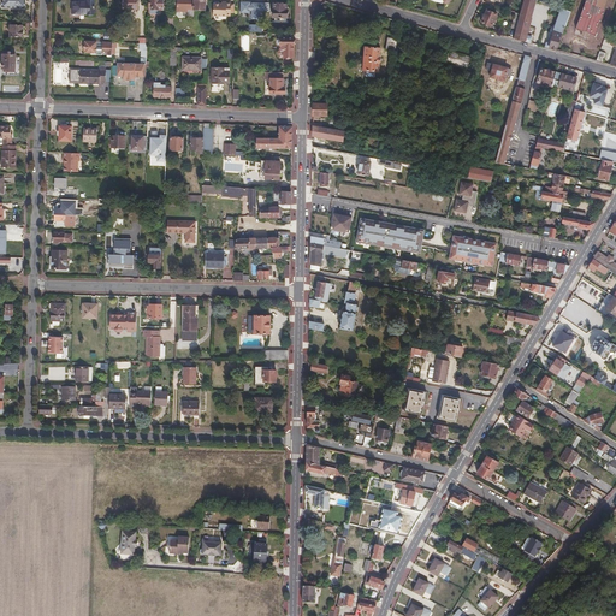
[(78,0),(78,3),(73,3),(73,13),(94,13),(95,0),(92,0),(78,0)]
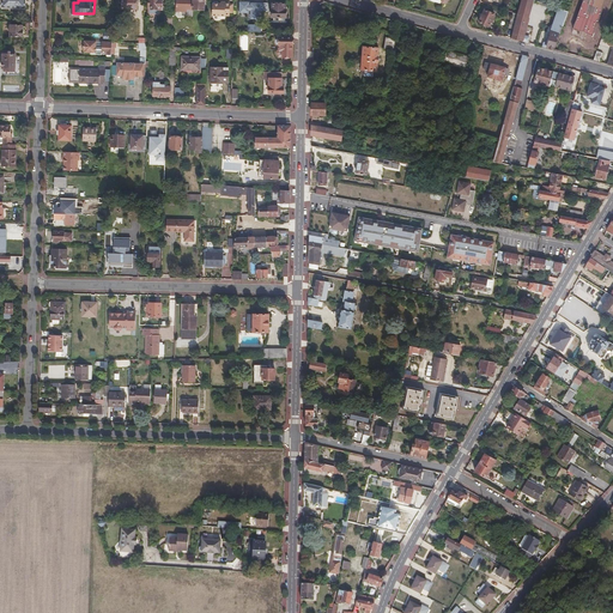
[(162,10),(163,10),(163,0),(152,0),(152,8),(147,8),(147,14),(159,16),(162,13),(162,10)]
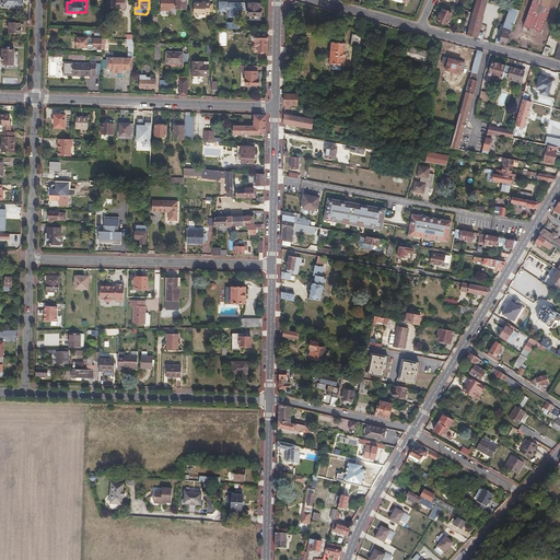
[(240,0),(232,0),(219,0),(219,11),(229,11),(229,16),(240,16),(240,0)]
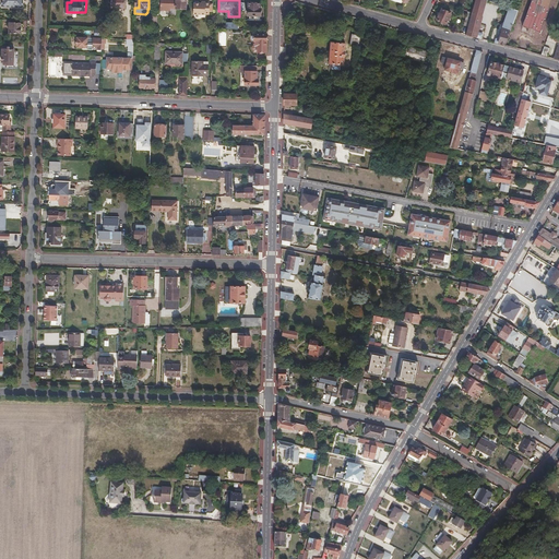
[(531,0),(522,26),(528,28),(527,33),(532,35),(534,31),(540,33),(551,0),(531,0)]
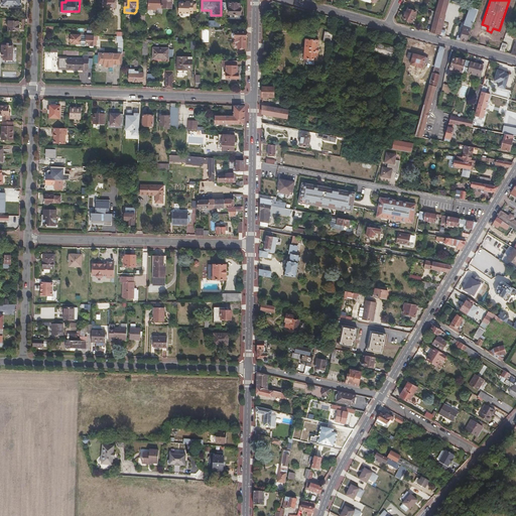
[(194,13),(194,11),(195,2),(195,1),(189,1),(189,3),(186,3),(179,2),(178,12),(186,13),(189,13),(189,12),(194,13)]
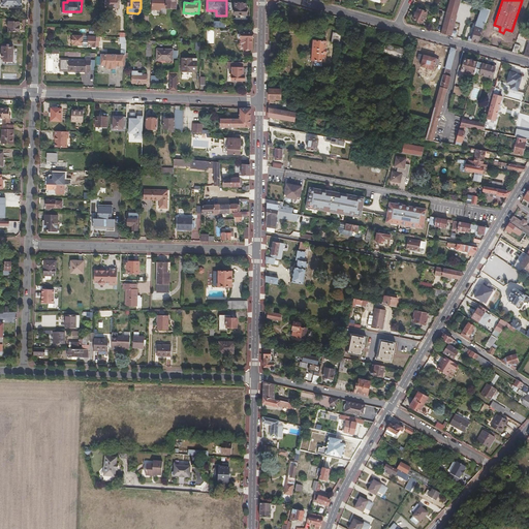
[(237,14),(237,20),(246,20),(246,14),(247,14),(247,7),(246,7),(246,3),(236,3),(236,14),(237,14)]
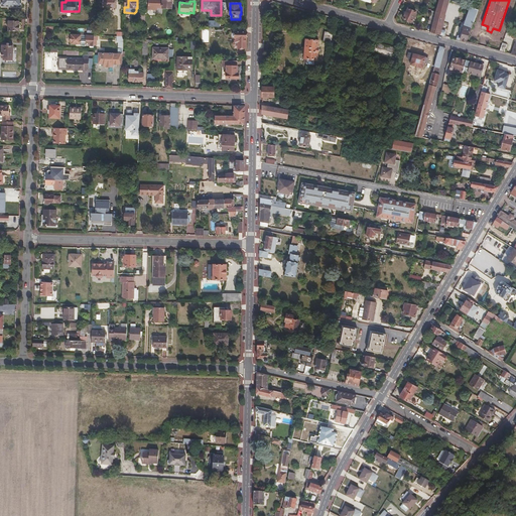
[(433,19),(443,21),(447,7),(437,4),(435,12),(433,19)]
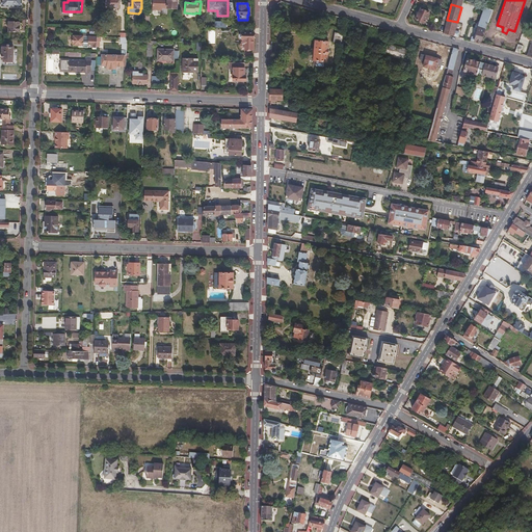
[(480,22),(487,24),(493,10),(484,7),(480,22)]
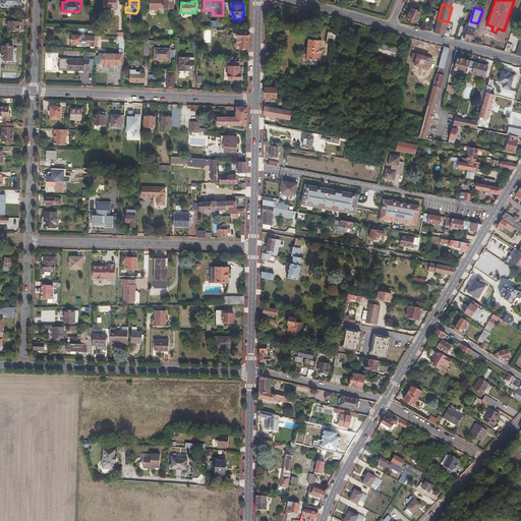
[(414,23),(420,12),(411,8),(406,18),(414,23)]
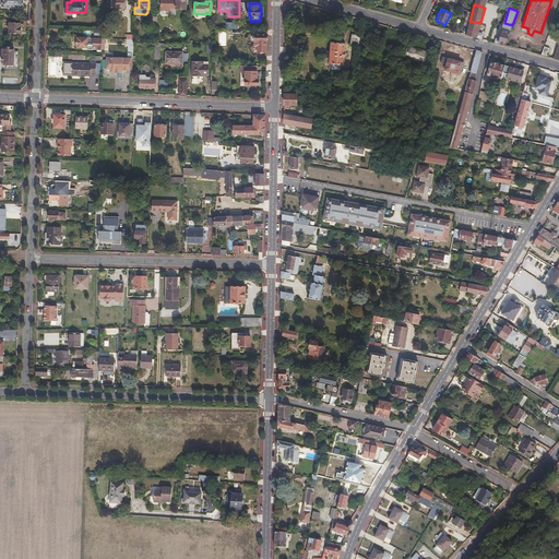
[(465,35),(480,39),(483,34),(478,33),(480,23),(470,21),(468,25),(465,35)]
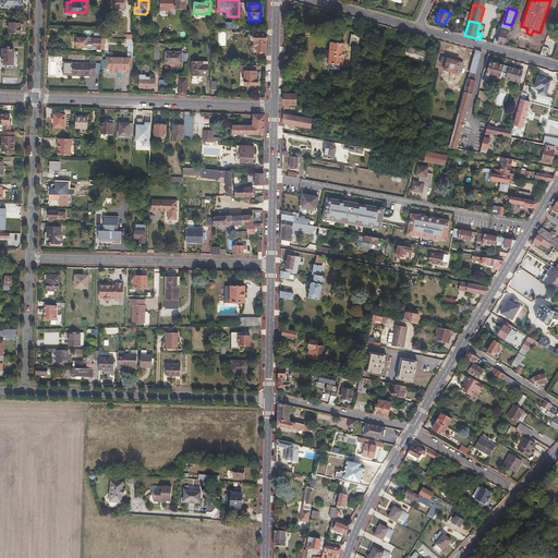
[(21,23),(10,23),(10,33),(20,33),(21,23)]
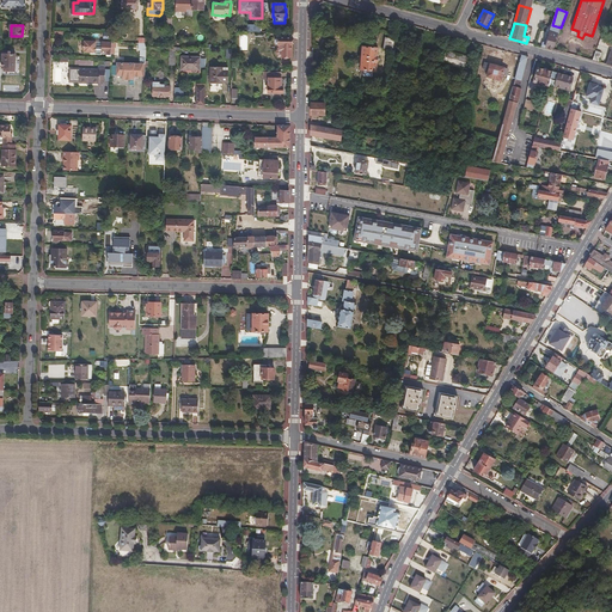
[(542,47),(554,50),(558,34),(550,31),(546,43),(543,42),(542,47)]
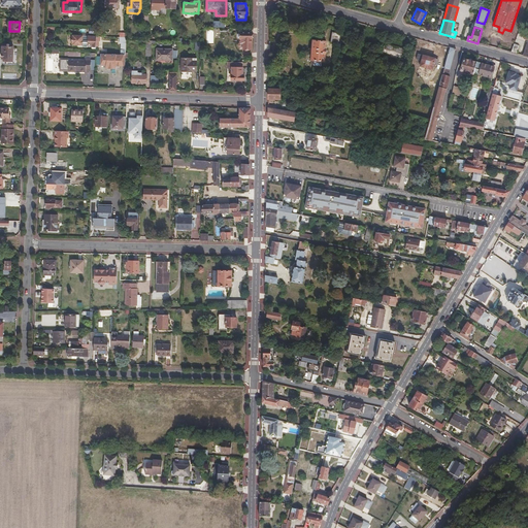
[(252,48),(253,28),(241,28),(241,43),(243,43),(243,48),(252,48)]
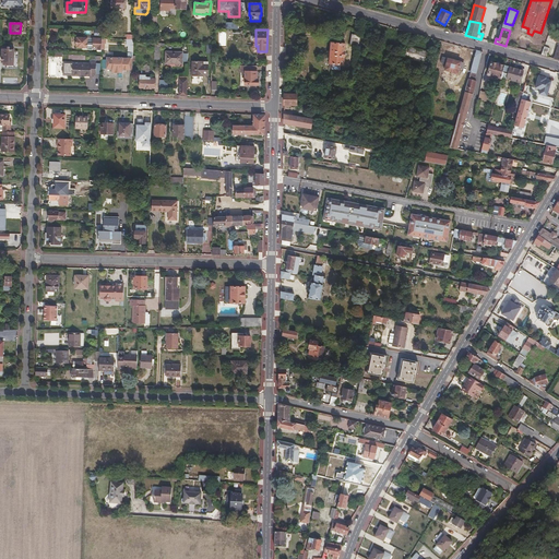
[(359,47),(360,36),(352,35),(351,45),(359,47)]
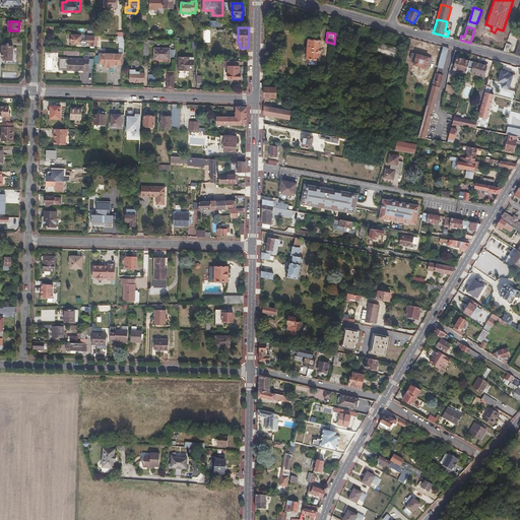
[(95,46),(95,35),(87,35),(87,39),(82,39),(82,35),(72,34),(72,35),(71,35),(71,43),(72,43),(72,44),(82,44),(82,45),(87,46),(87,44),(91,44),(91,46),(95,46)]
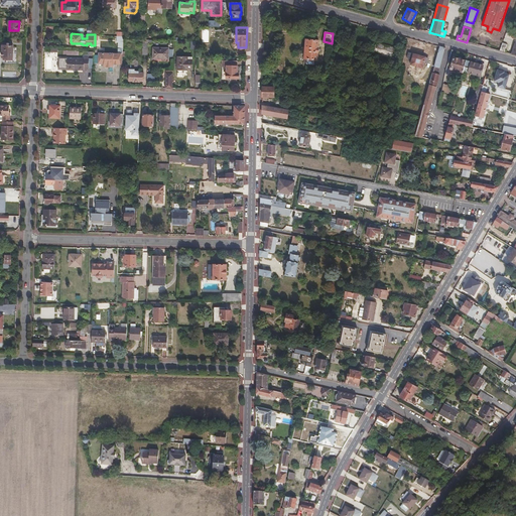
[(317,60),(319,41),(305,40),(303,59),(306,59),(306,65),(313,65),(314,60),(317,60)]
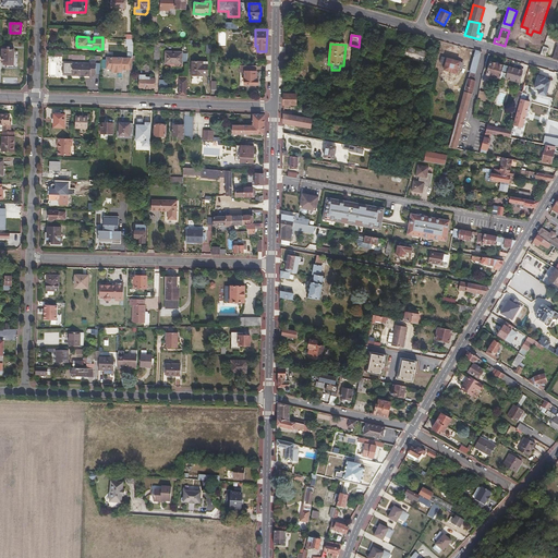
[(409,59),(413,60),(423,63),(426,51),(412,48),(409,59)]
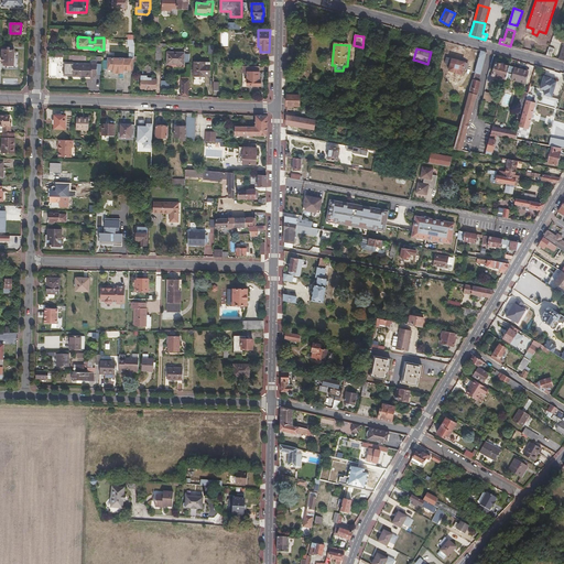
[(14,50),(2,50),(2,63),(4,63),(4,65),(14,65),(14,50)]
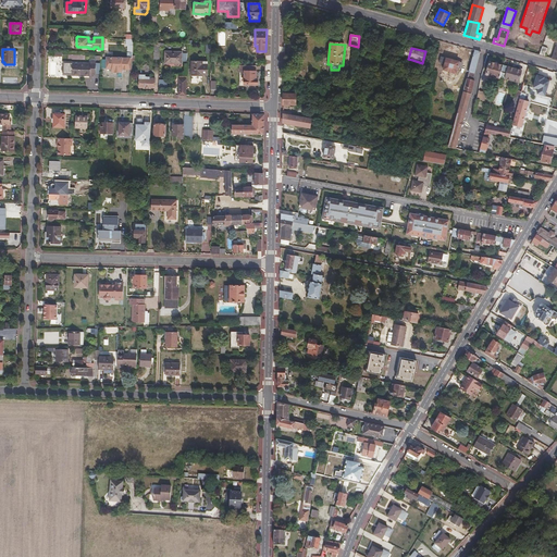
[(474,74),(481,52),(474,50),(469,72),(474,74)]
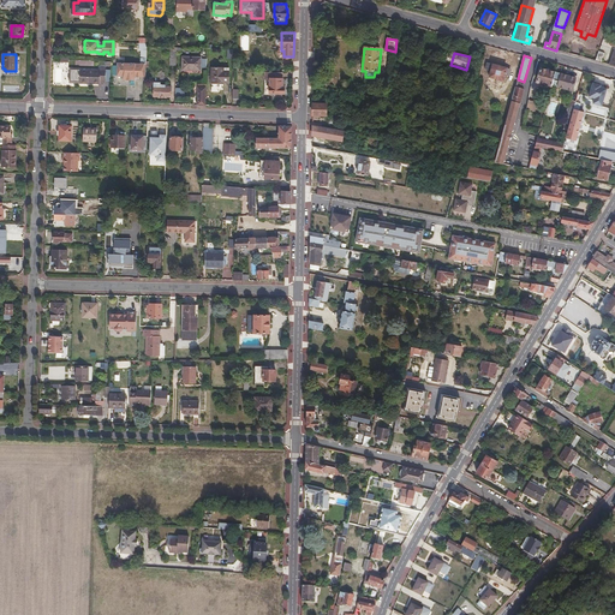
[(201,58),(183,57),(183,70),(201,70),(201,58)]
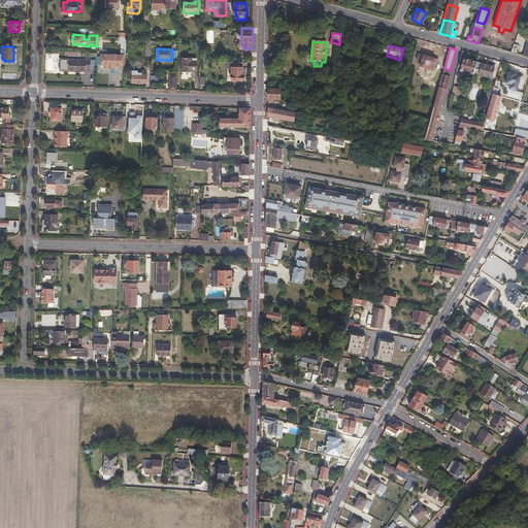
[(125,66),(126,55),(101,54),(101,66),(106,66),(106,68),(117,69),(117,66),(125,66)]
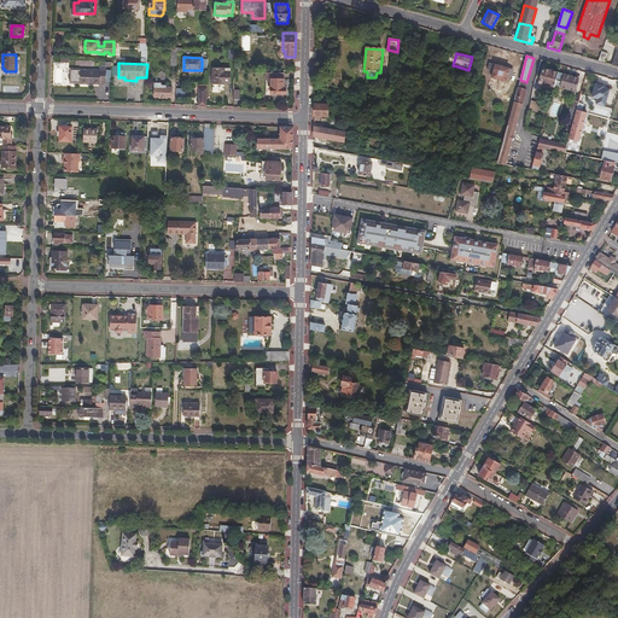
[(493,77),(506,81),(507,76),(511,76),(513,75),(513,73),(512,70),(490,64),(488,70),(494,73),(493,77)]
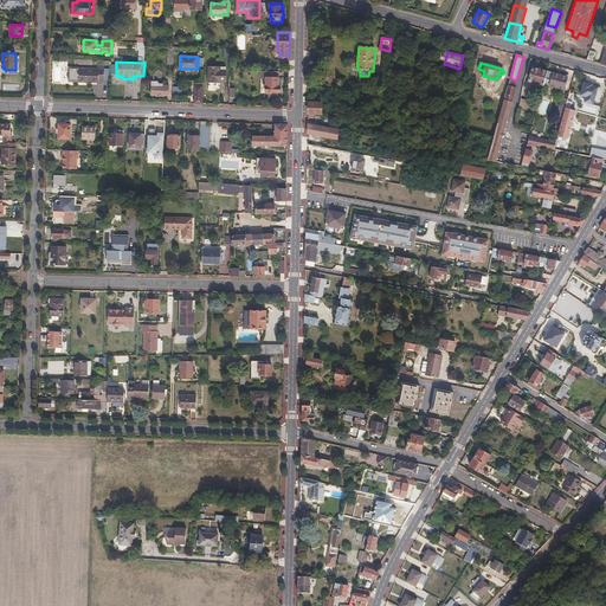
[(79,76),(79,81),(88,82),(88,81),(98,81),(104,81),(104,66),(98,66),(98,69),(79,68),(79,76)]
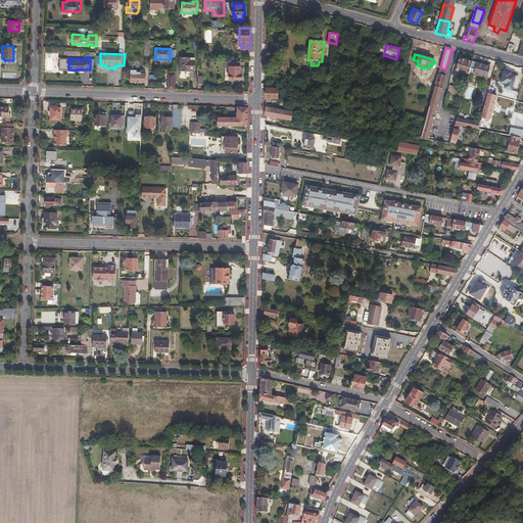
[(181,57),(181,70),(190,70),(190,69),(194,69),(194,58),(181,57)]
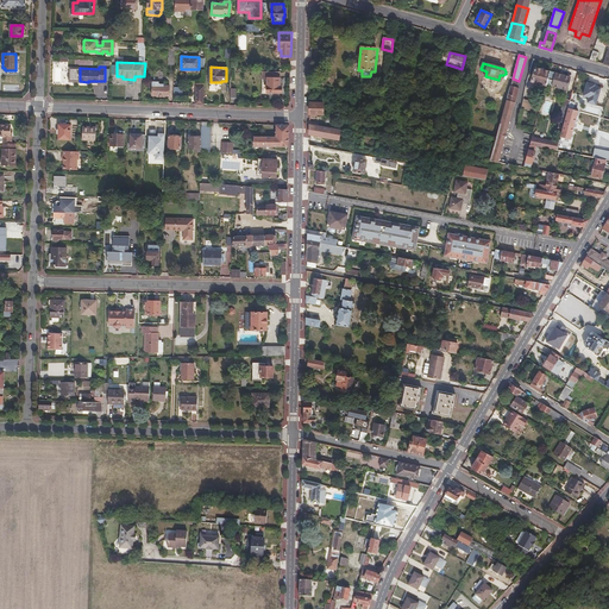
[(547,86),(551,73),(535,68),(532,82),(547,86)]
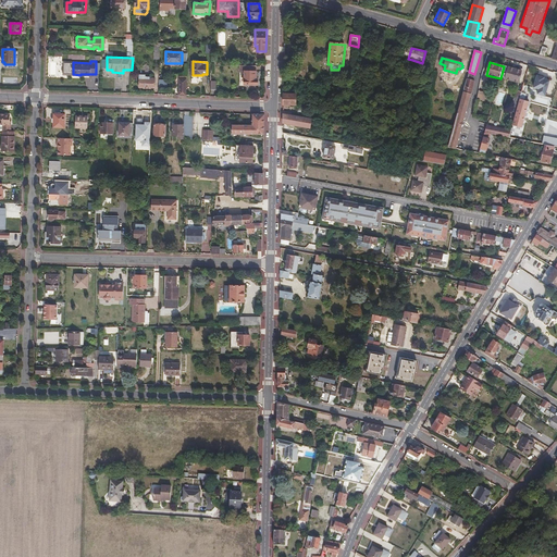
[(257,66),(240,66),(240,71),(245,72),(245,84),(257,84),(258,79),(257,79),(257,66)]
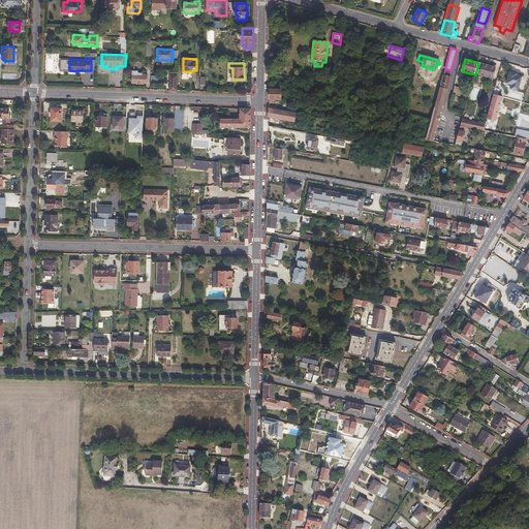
[(493,79),(496,67),(483,64),(479,74),(493,79)]
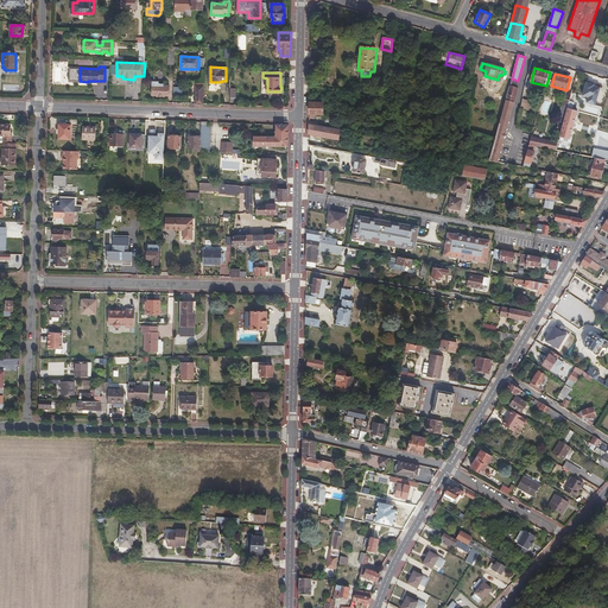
[(158,82),(152,82),(152,95),(169,95),(169,86),(169,84),(158,84),(158,82)]
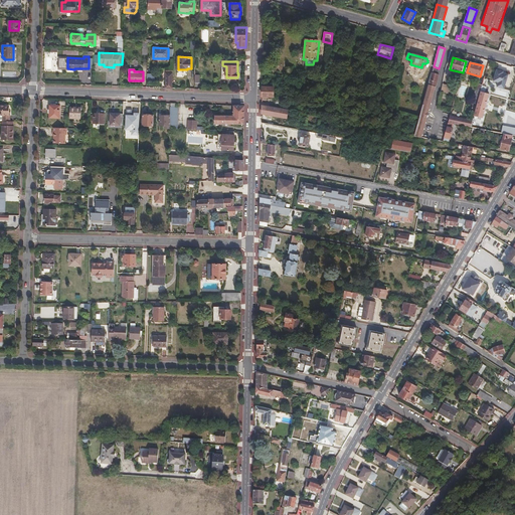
[(503,72),(497,70),(493,81),(498,83),(497,88),(504,90),(508,75),(506,74),(505,75),(503,74),(503,72)]
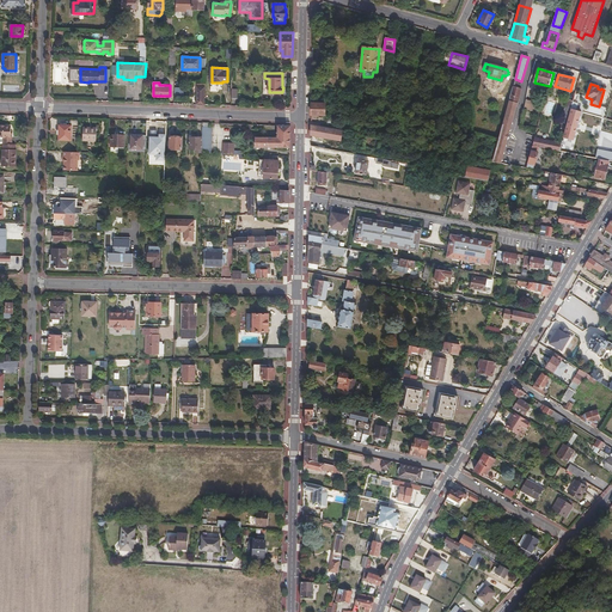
[(520,89),(513,86),(505,116),(493,163),(502,164),(512,127),(518,103),(522,89),(520,89)]
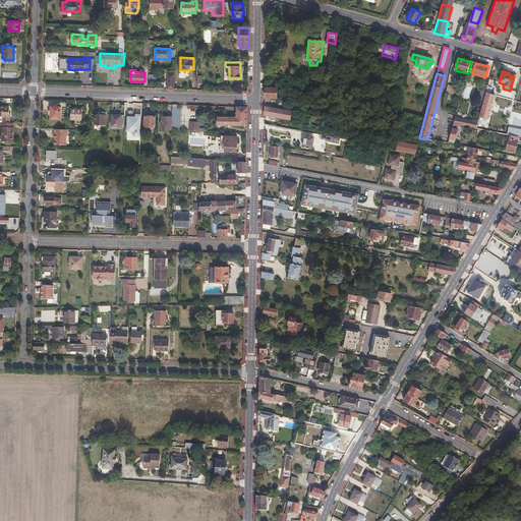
[(436,108),(427,139),(430,140),(445,89),(441,88),(436,108)]
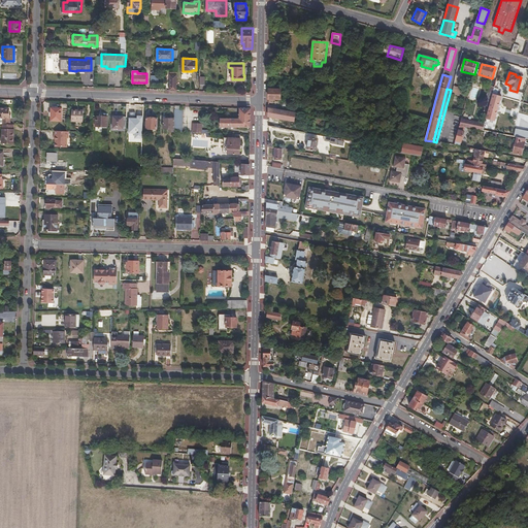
[(281,90),(269,90),(269,100),(281,99),(281,90)]
